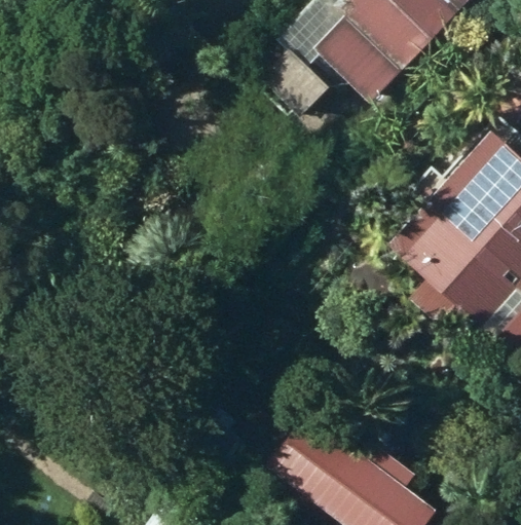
[(369,102),(468,0),(339,0),(335,4),(347,14),(313,50),(369,102)]
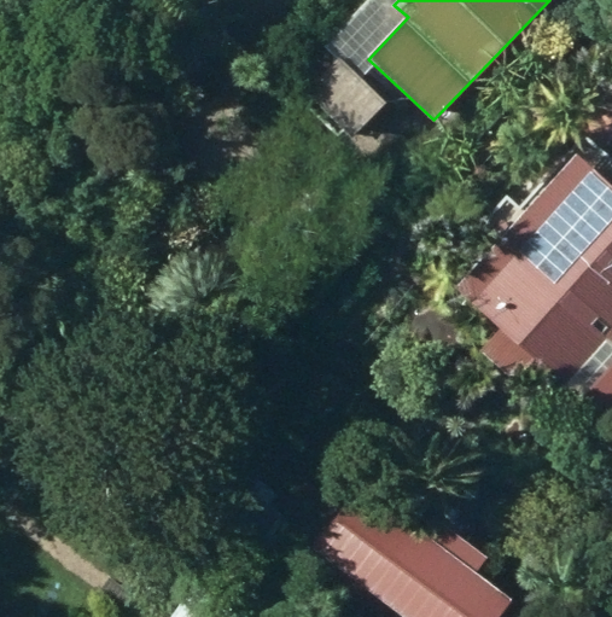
[(388,103),(337,57),(304,94),(355,140),(388,103)]
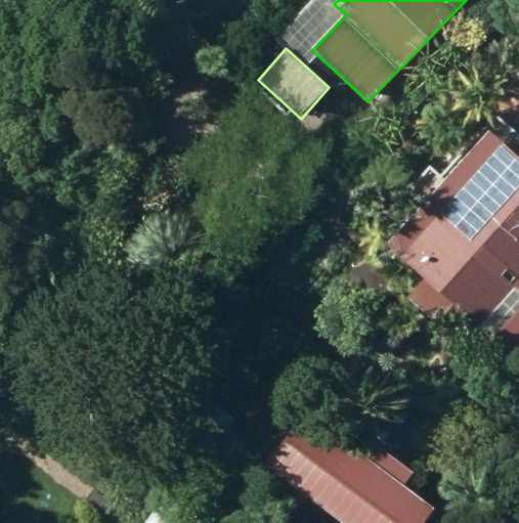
[(518,159),(488,131),(387,243),(426,278),(403,302),(439,334),(461,309),(518,361),(518,159)]
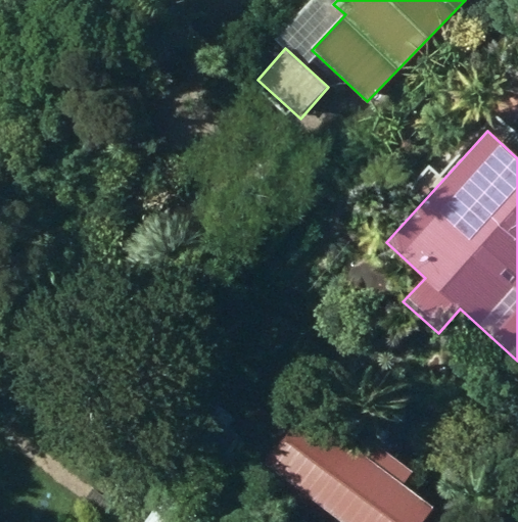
[(248,445),(198,405),(177,433),(227,473),(248,445)]
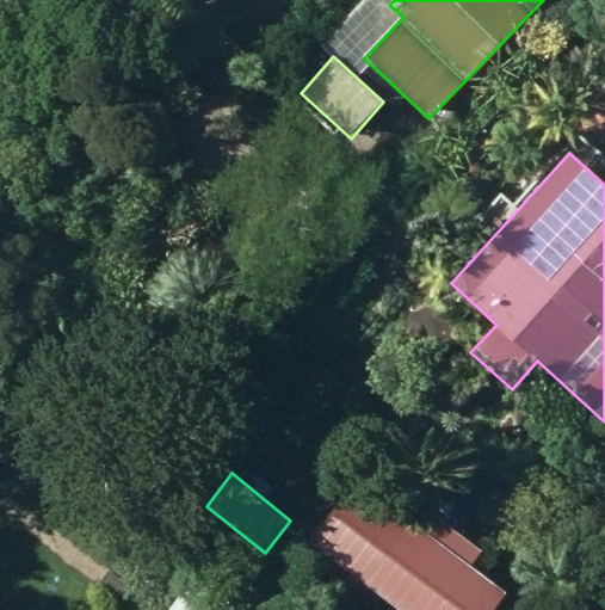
[(493,609),(506,592),(471,566),(483,550),(437,518),(426,530),(358,481),(312,546),(393,604),(387,609),(493,609)]
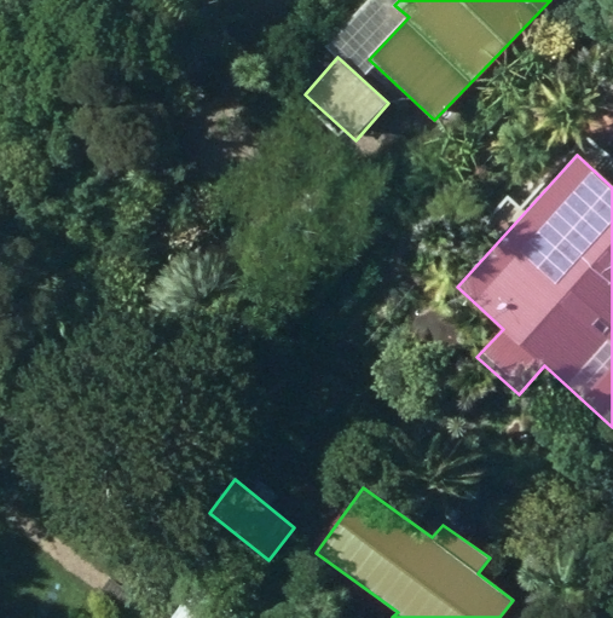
All buildings are outlined.
